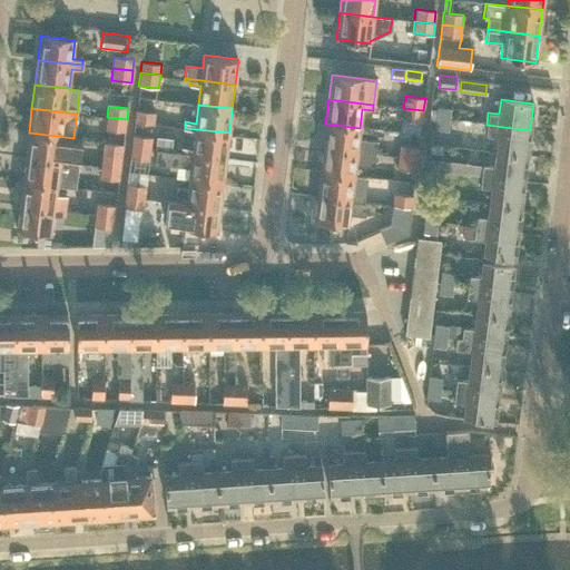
[(423,110),(403,108),(402,120),(422,123),(423,110)]
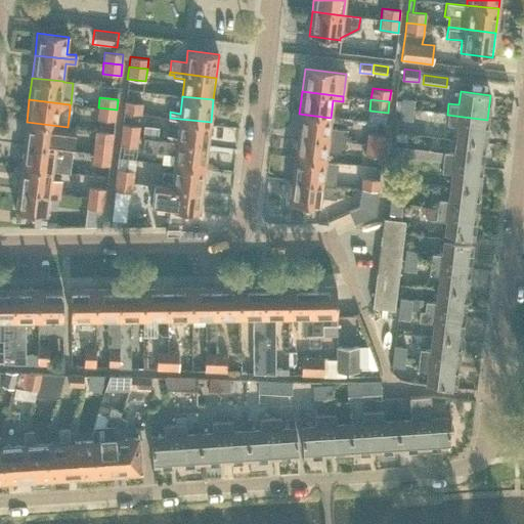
[(397,100),(396,108),(411,110),(413,101),(401,99),(400,101),(397,100)]
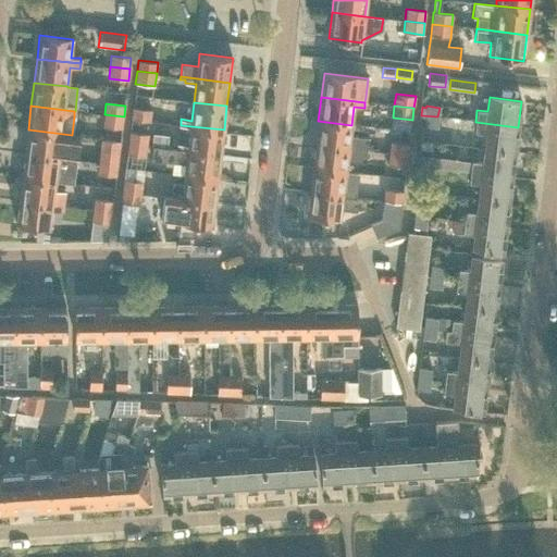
[(133,107),(131,120),(150,122),(152,110),(133,107)]
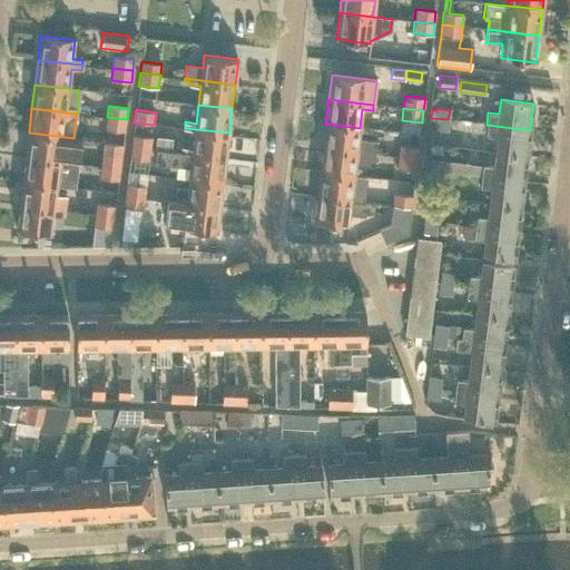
[(127,119),(107,117),(105,129),(125,131),(127,119)]
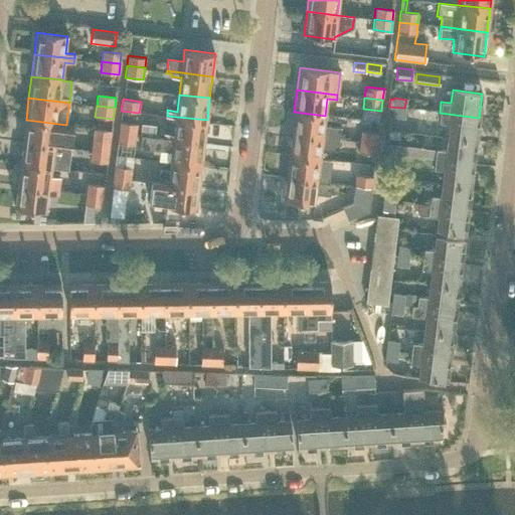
[(404,119),(404,108),(389,107),(388,110),(392,110),(392,118),(404,119)]
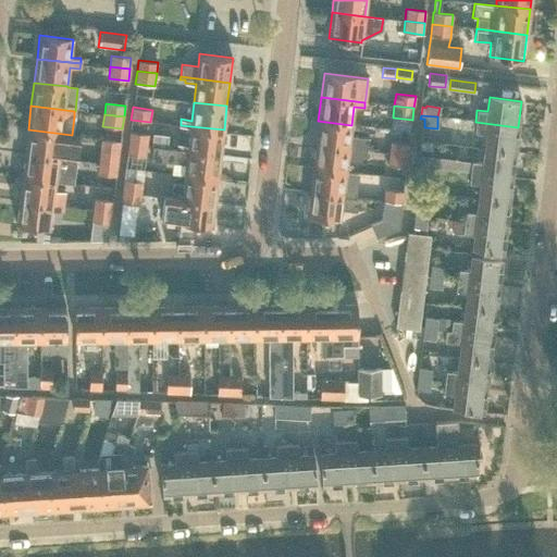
[(393,118),(392,130),(411,132),(412,120),(393,118)]
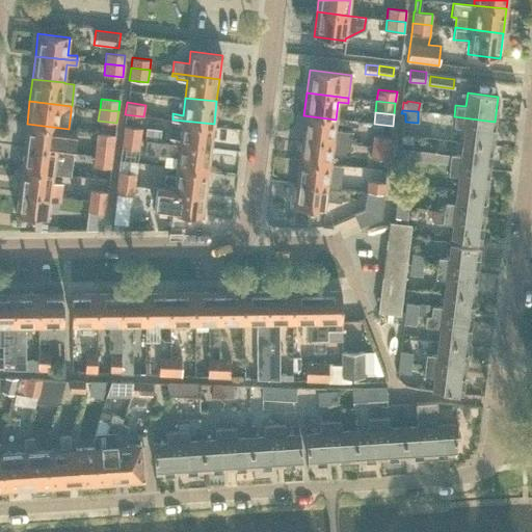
[(303,115),(301,137),(349,144),(351,131),(335,129),(336,120),(303,115)]
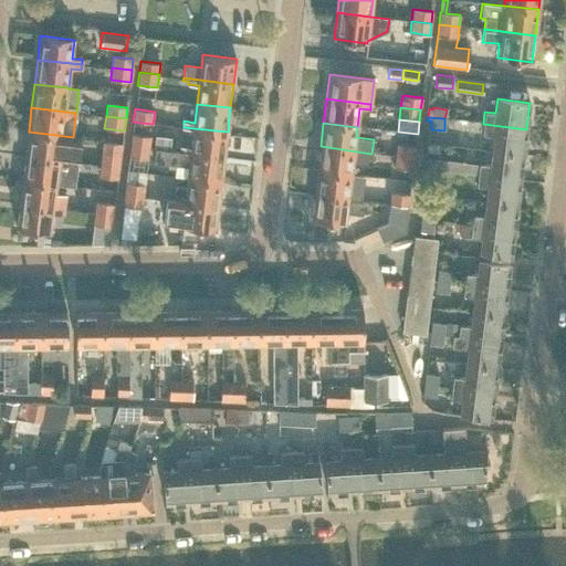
[(491,150),(523,154),(526,129),(483,124),(482,134),(493,136),(491,150)]
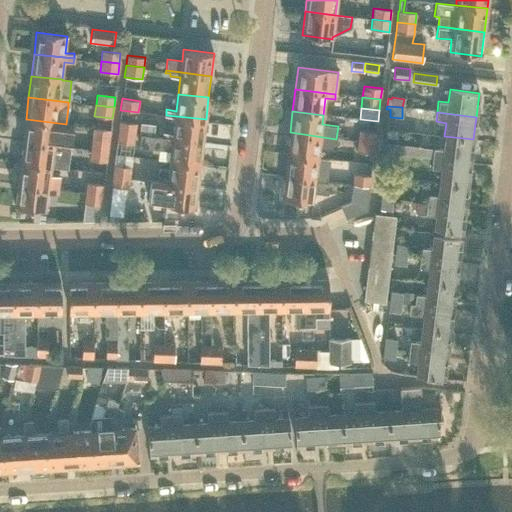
[(163,132),(163,136),(203,141),(205,121),(206,119),(166,115),(165,115),(175,116),(173,133),(163,132)]
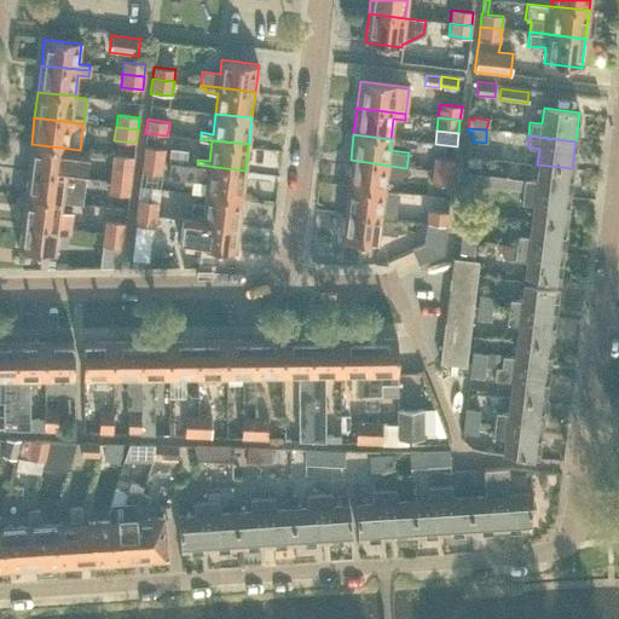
[(32,144),(28,171),(85,178),(87,151),(80,150),(32,144)]
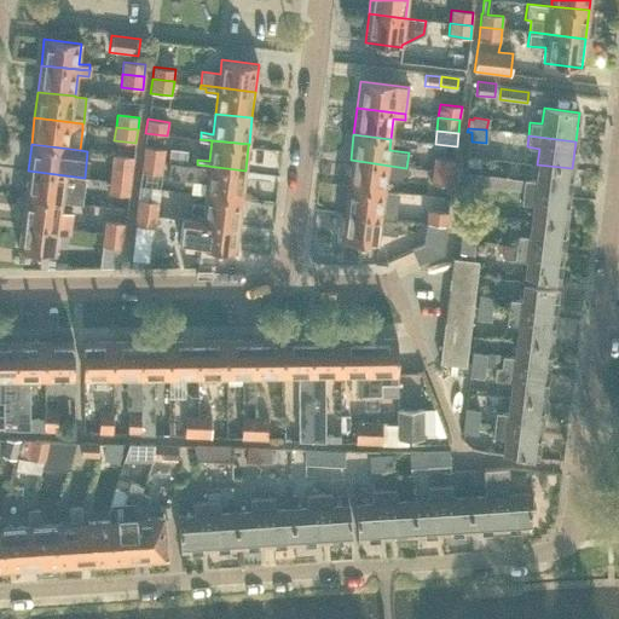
[(144,146),(143,158),(165,161),(166,149),(144,146)]
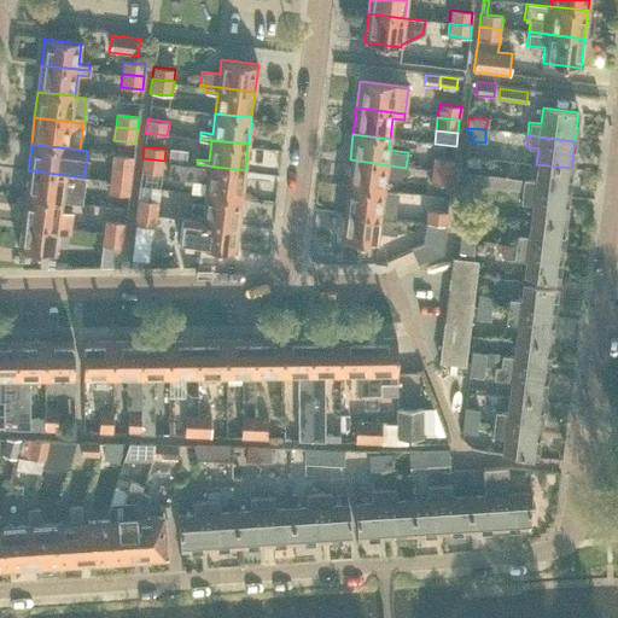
[(111,167),(109,180),(130,182),(133,169),(134,157),(112,155),(111,167)]
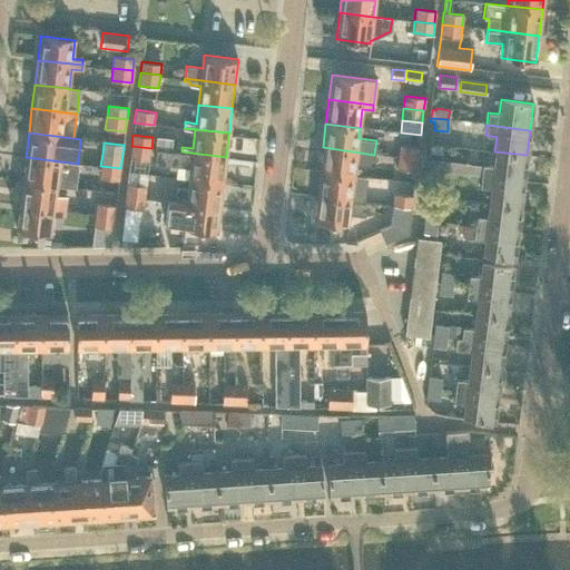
[(399,145),(397,157),(418,159),(419,147),(399,145)]
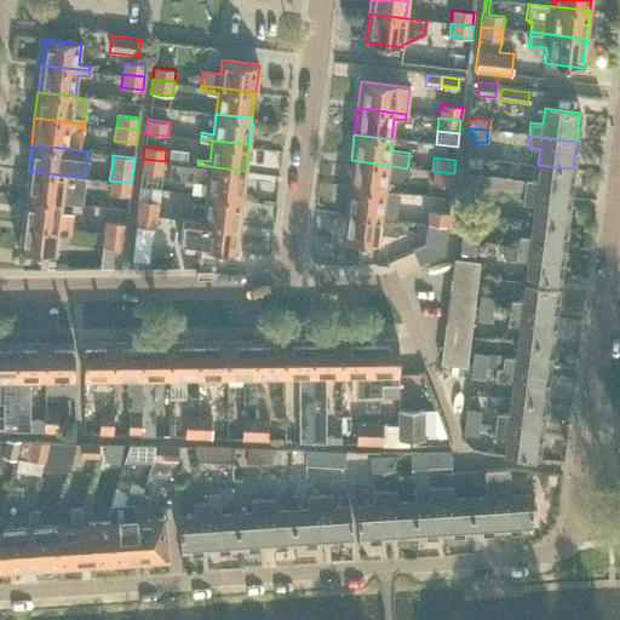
[(165,161),(143,159),(141,173),(162,176),(165,161)]
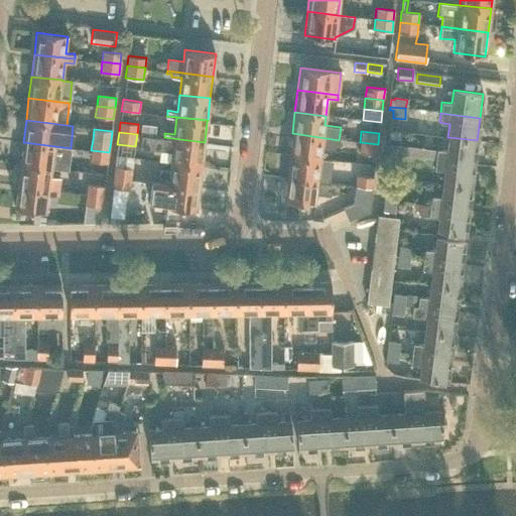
[(292,133),(289,155),(320,159),(321,149),(338,151),(339,140),(292,133)]
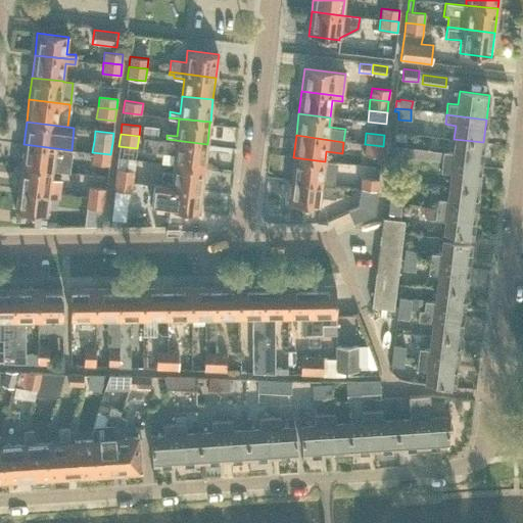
[(167,139),(167,140),(143,138),(141,150),(161,153),(160,161),(174,162),(174,163),(204,167),(207,144),(167,139)]
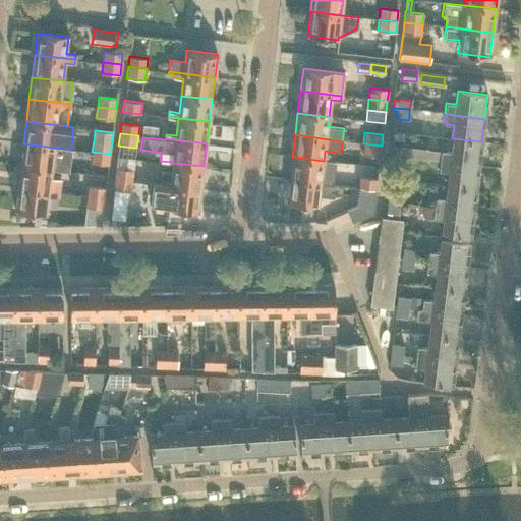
[(478,166),(481,141),(452,138),(451,152),(441,150),(440,161),(478,166)]
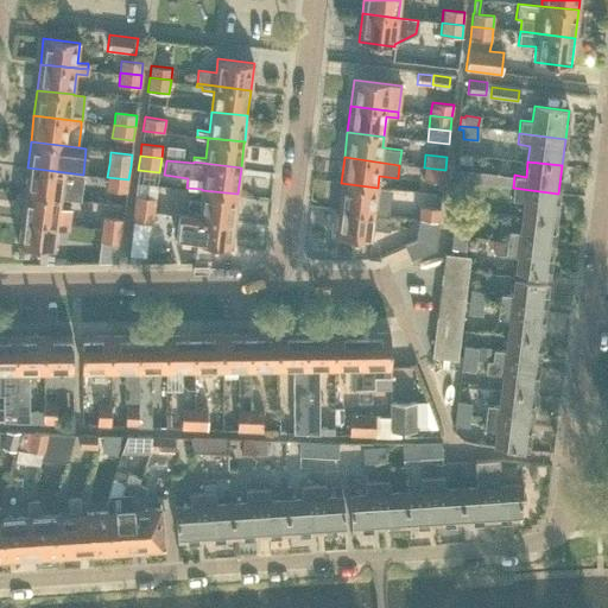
[(24,194),(61,198),(80,201),(83,175),(27,168),(24,194)]
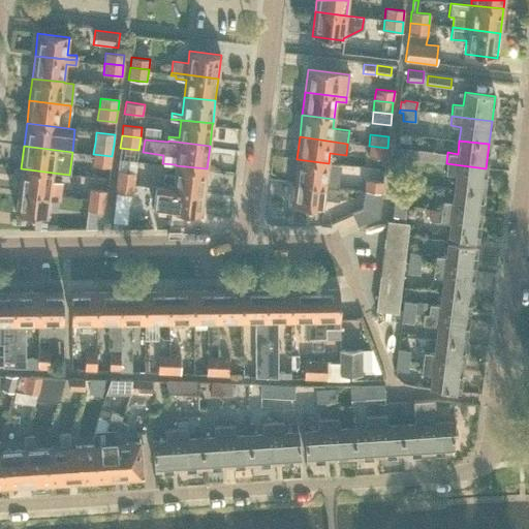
[(387,148),(369,146),(368,156),(385,158),(387,148)]
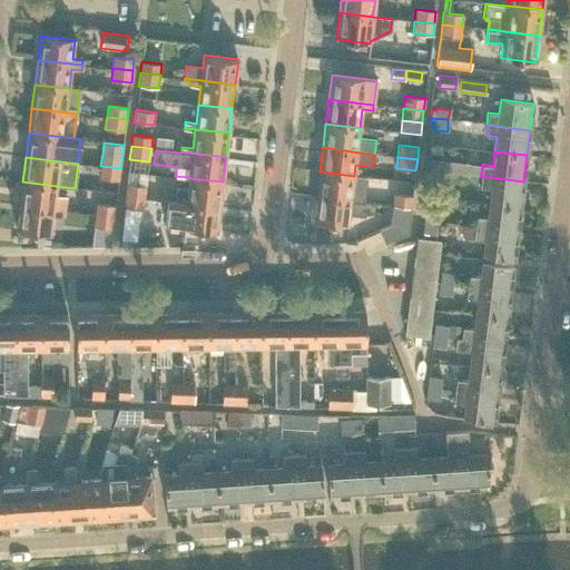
[(430,160),(430,169),(443,172),(443,161),(430,160)]
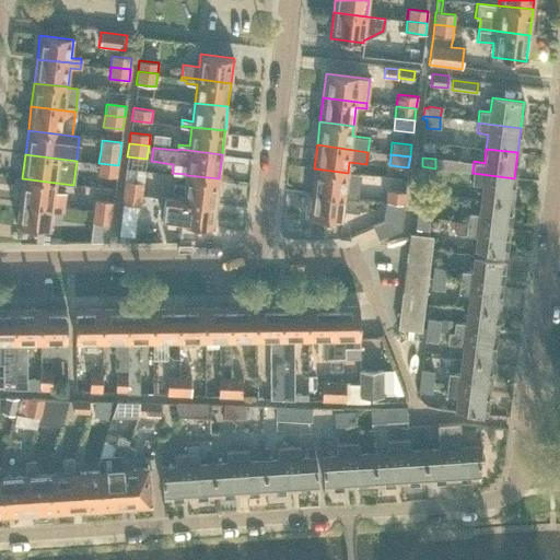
[(118,165),(98,163),(97,175),(117,177),(118,165)]
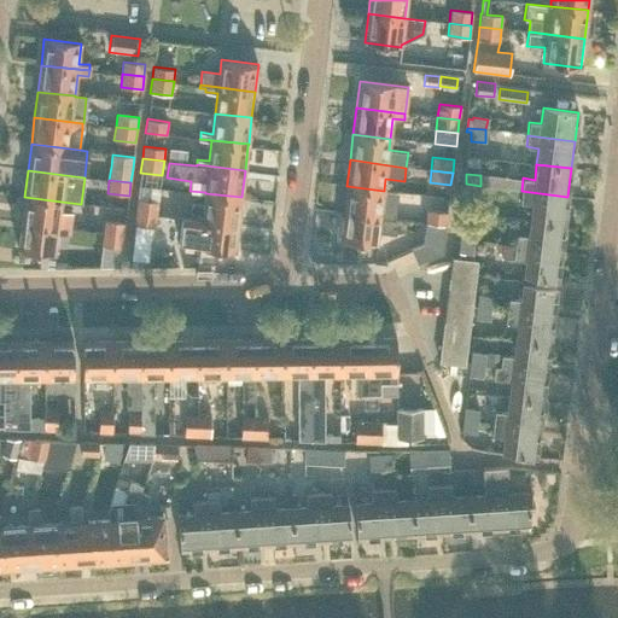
[(478,199),(481,186),(466,184),(464,198),(478,199)]
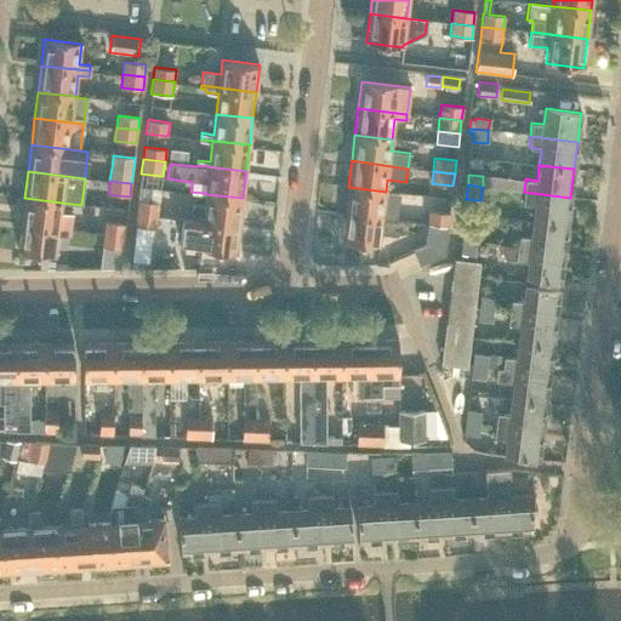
[(137,200),(136,212),(158,215),(160,189),(140,187),(137,200)]
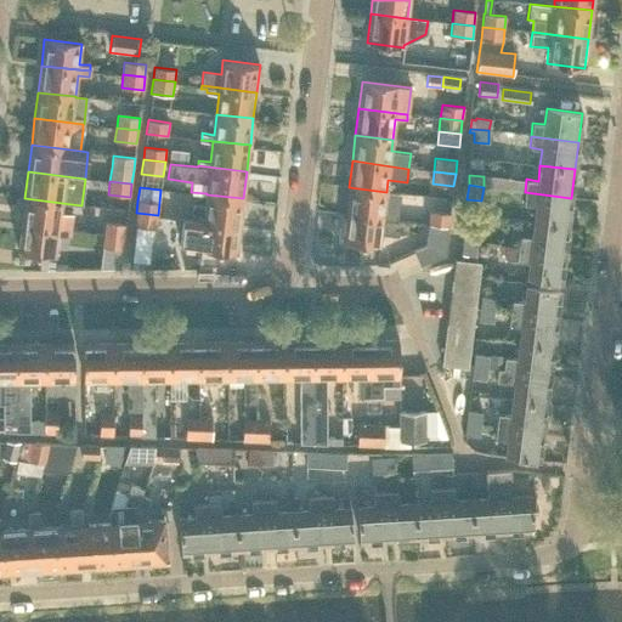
[(349,187),(345,214),(396,220),(400,193),(386,192),(349,187)]
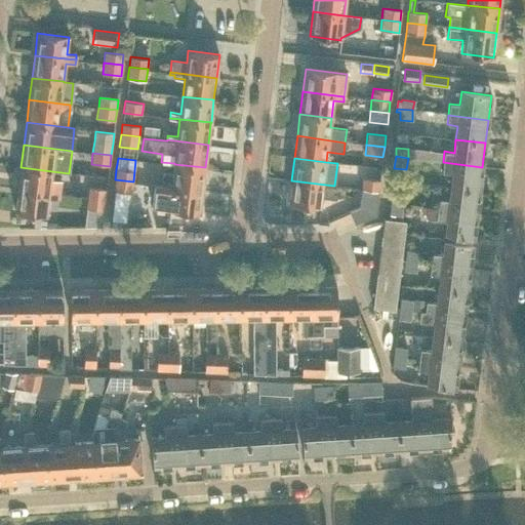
[(450,187),(479,191),(482,167),(443,162),(441,171),(451,172),(450,187)]
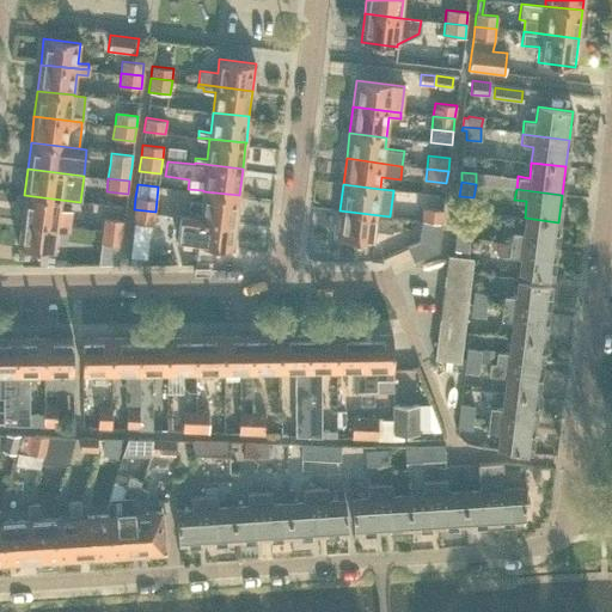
[(189,209),(189,215),(237,221),(239,195),(203,191),(201,203),(190,202),(189,209)]
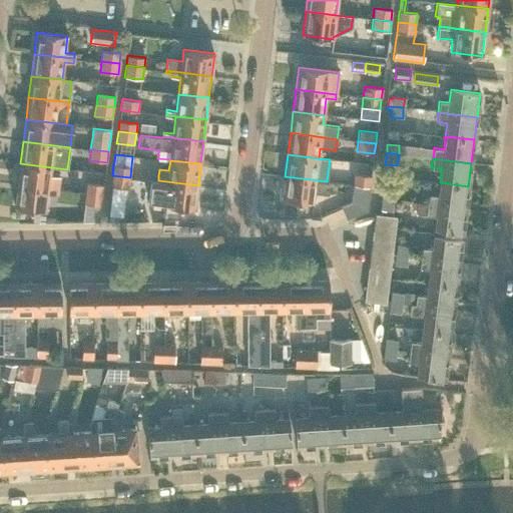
[(20,163),(18,185),(58,190),(58,185),(49,183),(51,167),(20,163)]
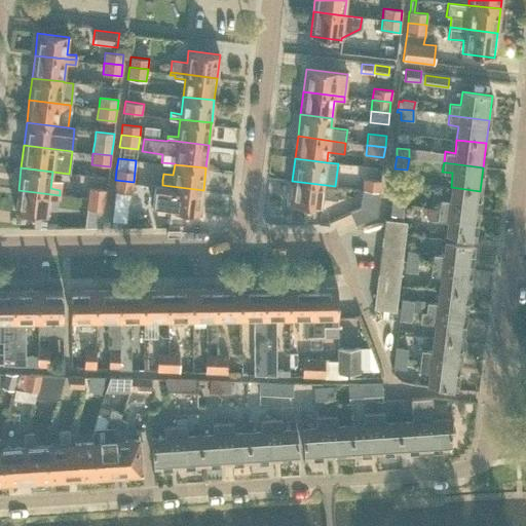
[(363,178),(362,189),(380,192),(381,181),(363,178)]
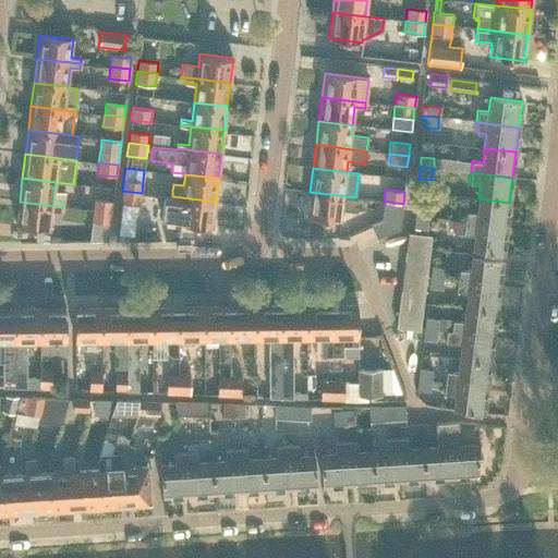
[(141,205),(142,193),(122,191),(121,203),(141,205)]
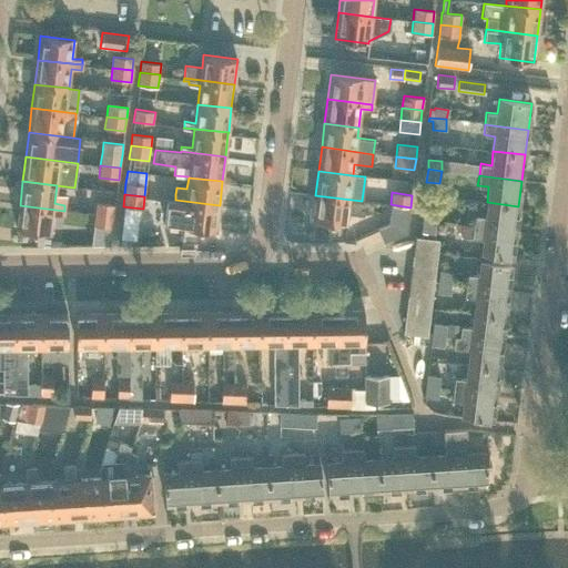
[(362,201),(315,195),(313,220),(346,224),(348,213),(363,214),(364,203),(362,203),(362,201)]
